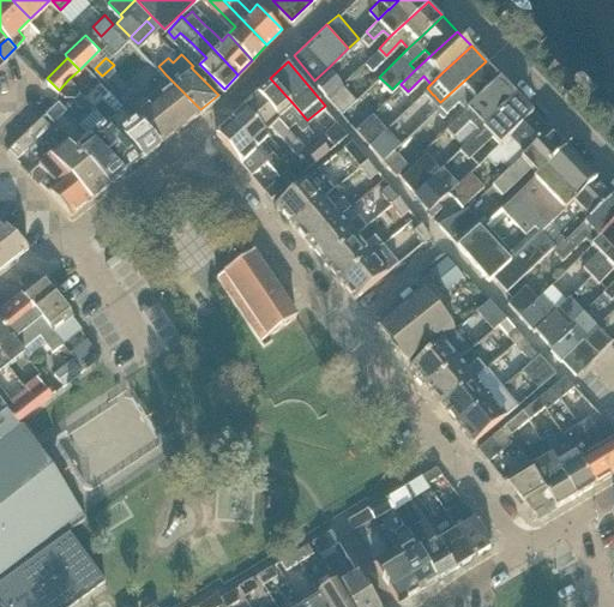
[(473,101),(476,97),(500,76),(486,61),(440,102),(440,103),(446,109),(458,98),(464,104),(465,106),(467,107),(473,101)]
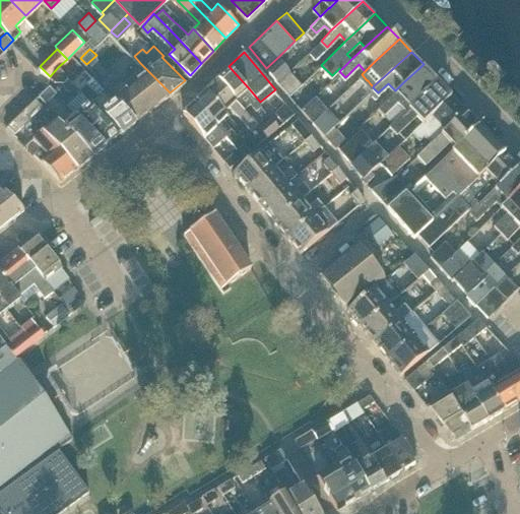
[(170,92),(140,63),(134,56),(132,54),(104,82),(138,117),(170,92)]
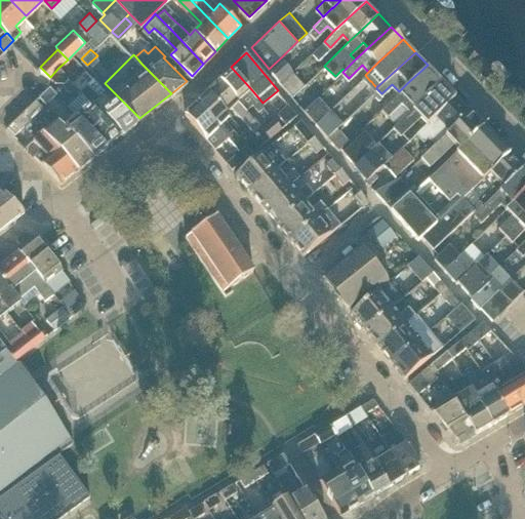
[(70,79),(82,66),(72,55),(68,60),(58,68),(69,78),(70,79)]
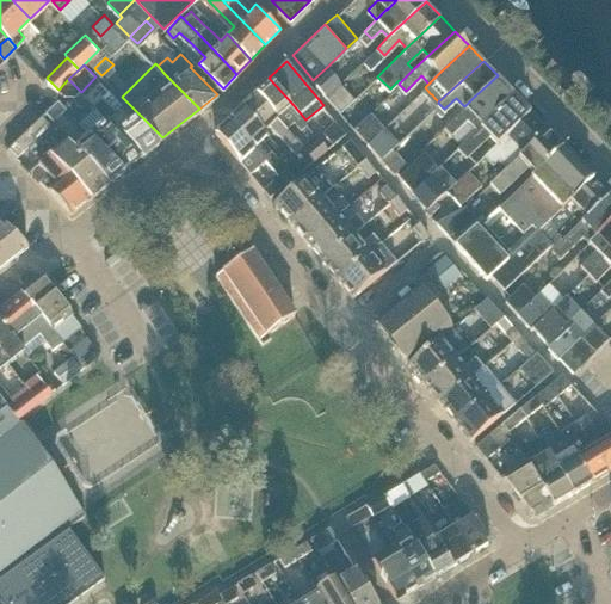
[(327,96),(341,82),(341,81),(328,66),(313,80),(327,96)]
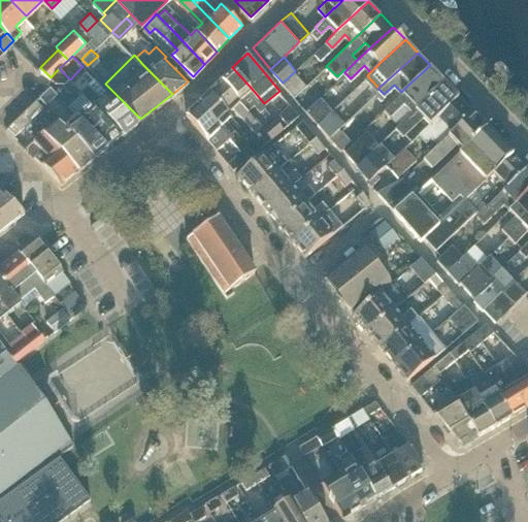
[(401,92),(385,107),(390,113),(403,101),(409,107),(413,110),(422,102),(443,79),(430,65),(409,84),(406,87),(401,92)]
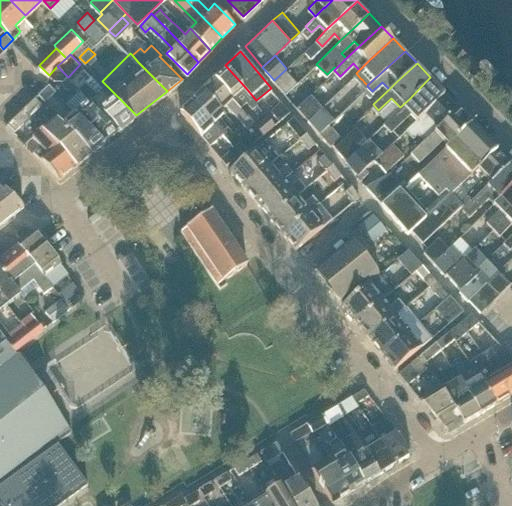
[(256,100),(245,87),(225,65),(214,75),(242,106),(248,101),(254,107),(259,103),(256,100)]
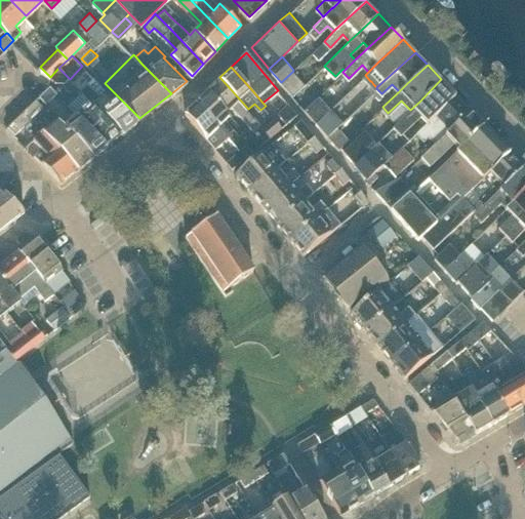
[(293,71),(281,82),(292,94),(305,83),(293,71)]
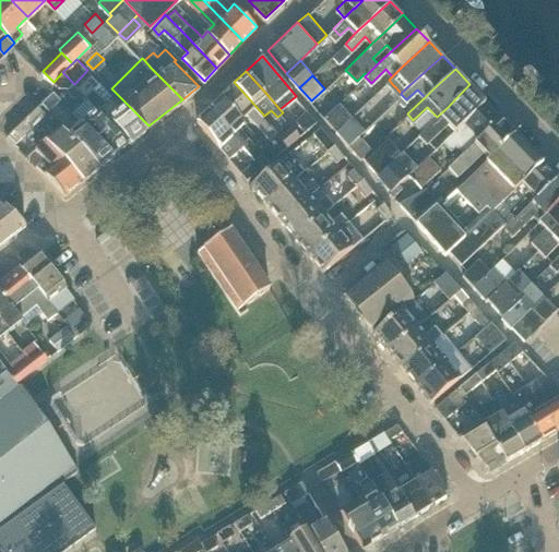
[(130,141),(146,128),(99,81),(97,83),(93,88),(86,94),(85,95),(85,96),(86,97),(87,97),(97,108),(103,114),(108,119),(130,141)]
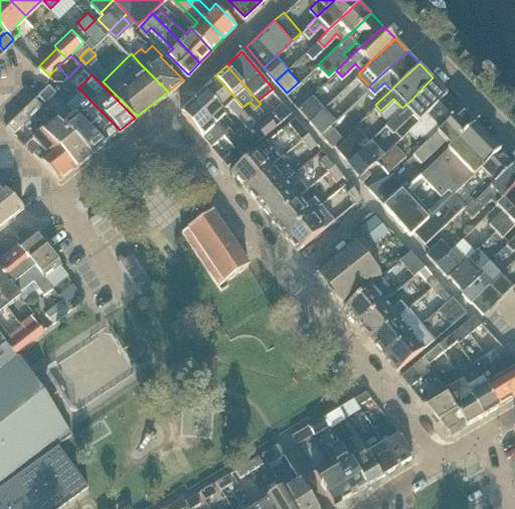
[(255,121),(243,107),(215,75),(204,87),(223,108),(226,111),(231,116),(235,111),(242,119),(248,126),(250,128),(256,123),(255,121)]
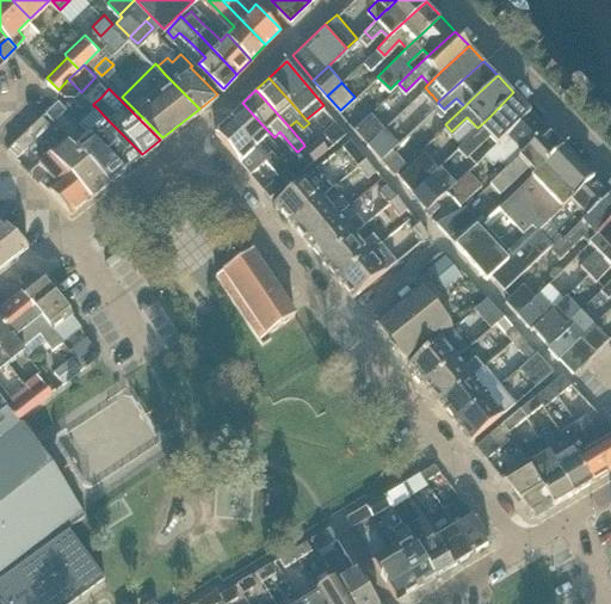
[(498,140),(530,110),(513,92),(488,118),(477,128),(462,142),(466,145),(469,142),(474,147),(491,131),(498,140)]
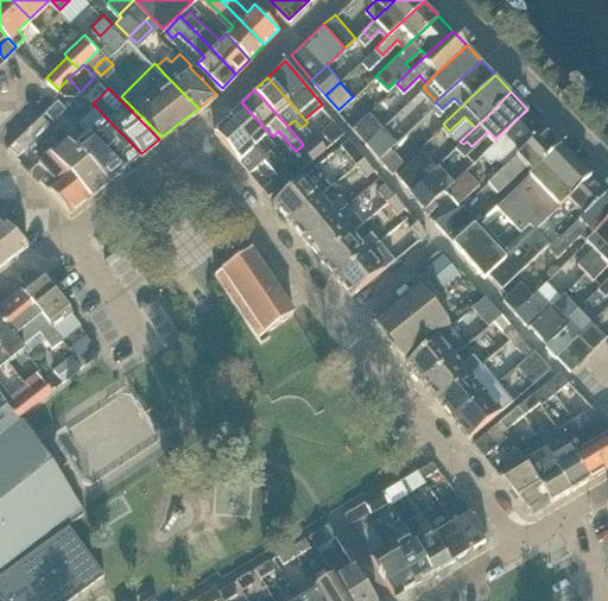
[(54,116),(65,105),(57,97),(45,109),(54,116)]
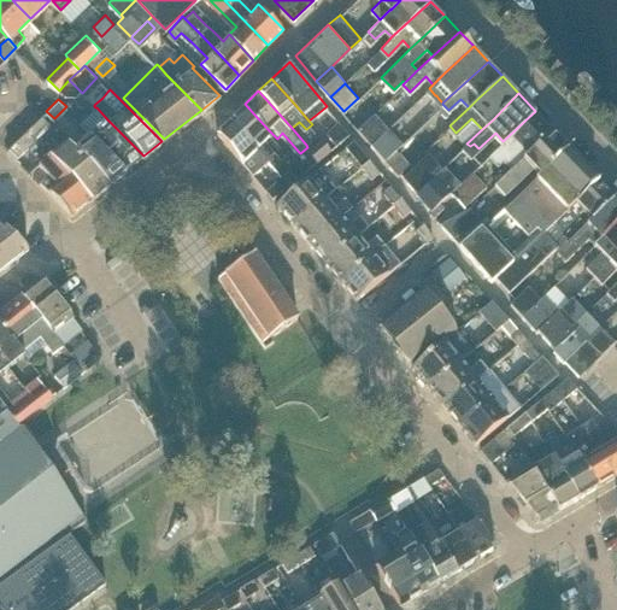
[(289,182),(297,176),(291,168),(265,139),(271,133),(268,129),(245,104),(231,116),(269,159),(289,182)]
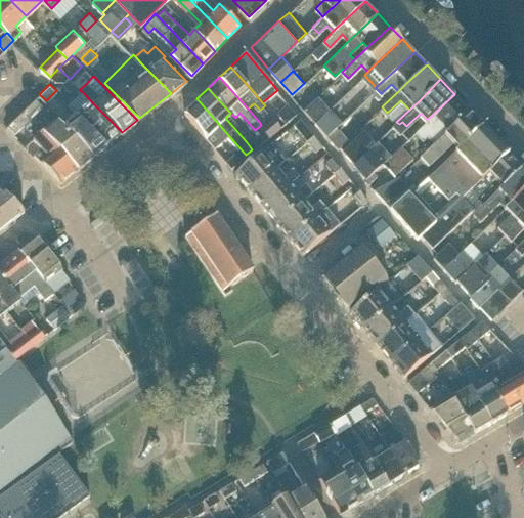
[(122,132),(101,112),(96,106),(91,101),(82,91),(81,92),(74,98),(69,103),(77,112),(85,120),(107,143),(122,132)]
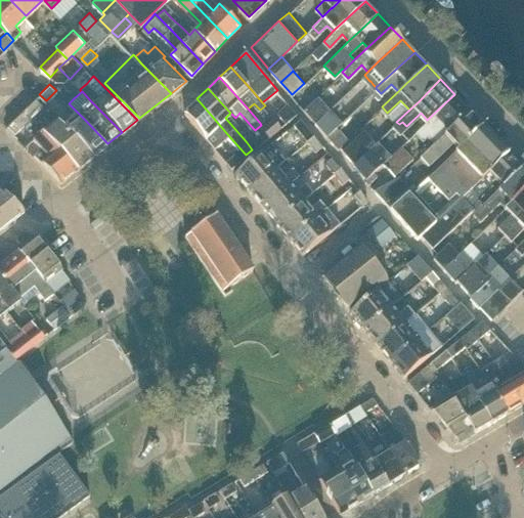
[(314,121),(328,109),(330,106),(318,93),(303,108),(314,121)]
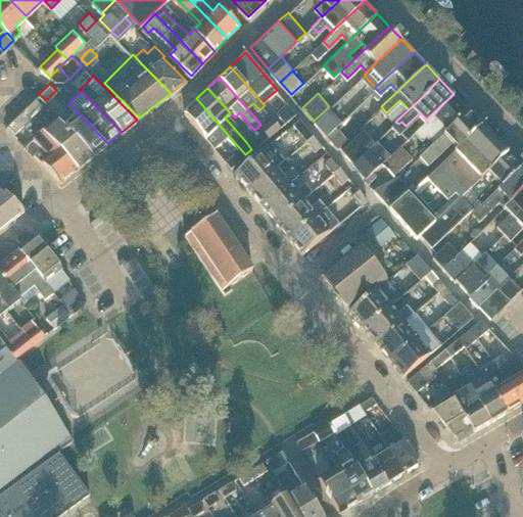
[(434,141),(448,128),(469,109),(454,94),(426,120),(415,131),(422,139),(427,134),(434,141)]
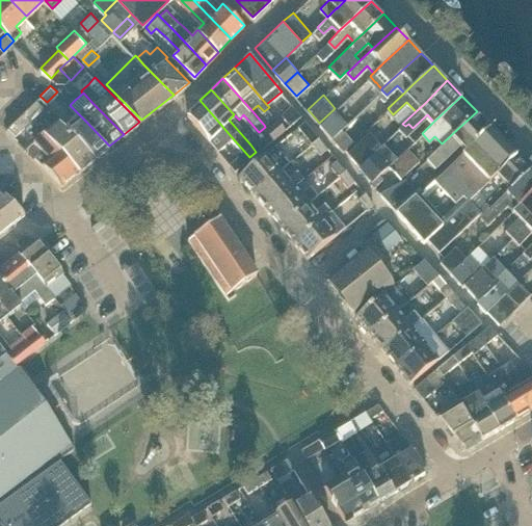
[(31,119),(44,106),(36,99),(24,111),(31,119)]
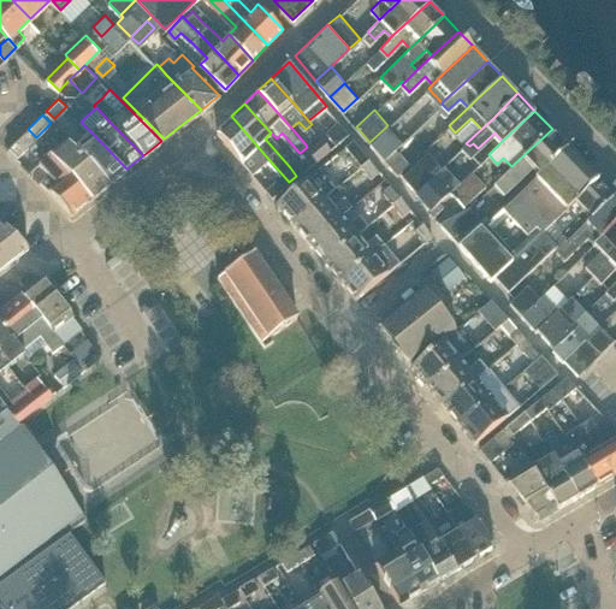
[(253,172),(268,159),(231,116),(217,130),(253,172)]
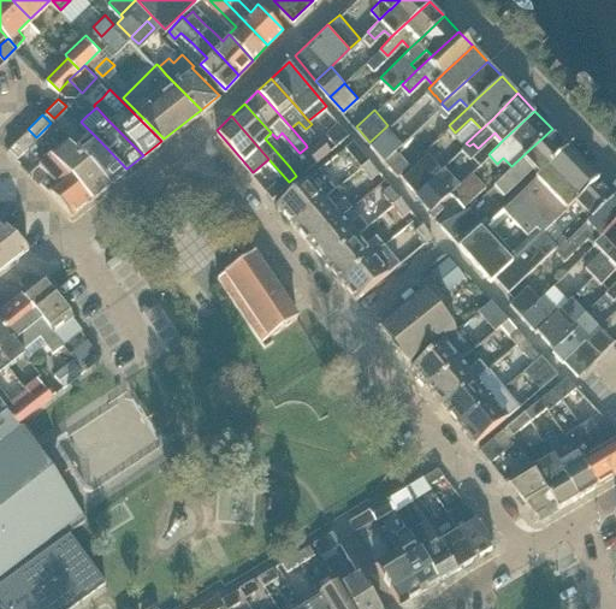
[(338,119),(325,130),(337,142),(349,131),(338,119)]
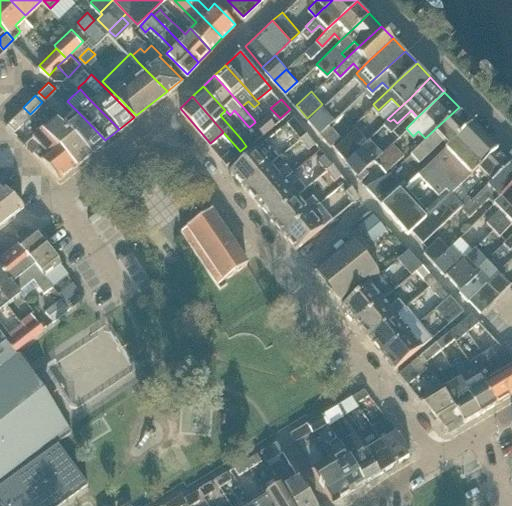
[(318,130),(328,121),(331,118),(320,106),(307,118),(318,130)]
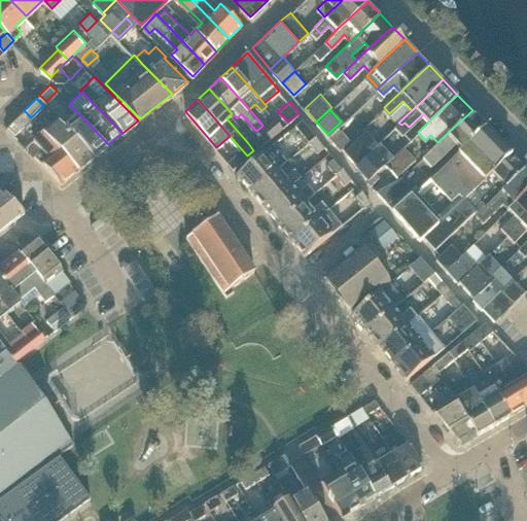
[(24,110),(8,125),(15,132),(31,117),(24,110)]
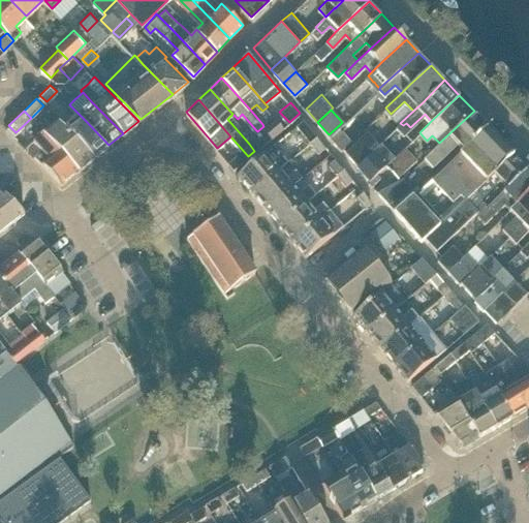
[(463,148),(488,125),(474,111),(454,129),(429,153),(435,160),(456,141),(463,148)]
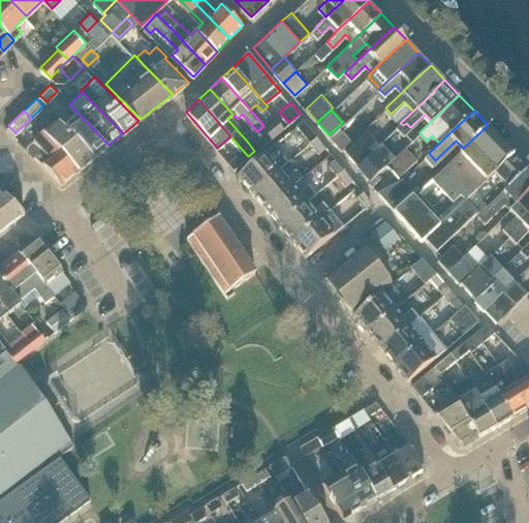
[(109,145),(86,121),(78,113),(63,124),(94,156),(109,145)]
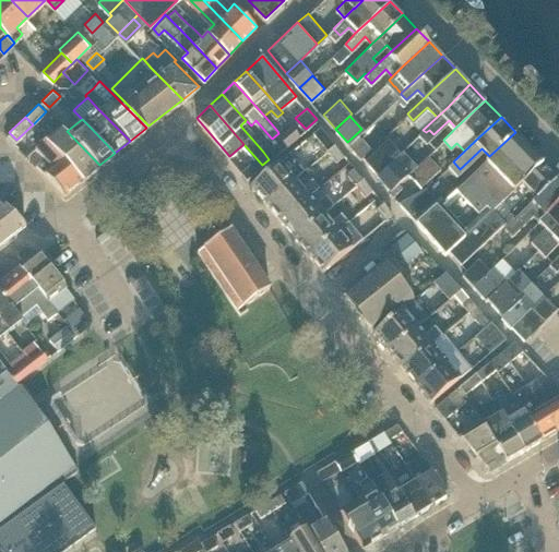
[(288,143),(300,133),(292,123),(280,134),(288,143)]
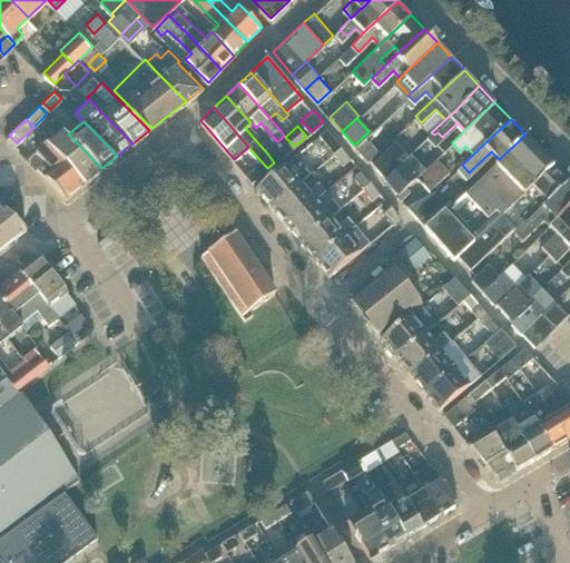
[(334,151),(342,145),(327,127),(320,134),(334,151)]
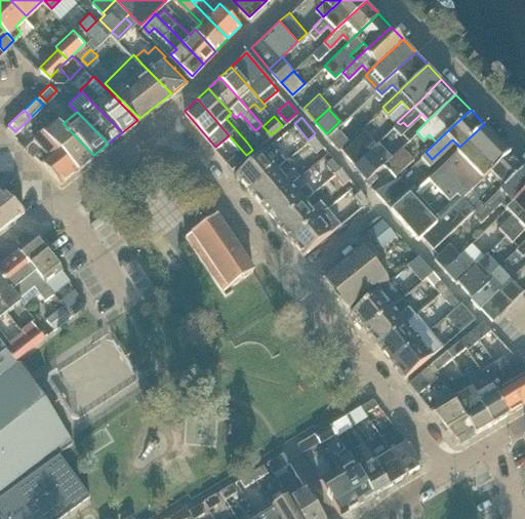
[(93,155),(63,123),(57,118),(43,131),(77,167),(93,155)]
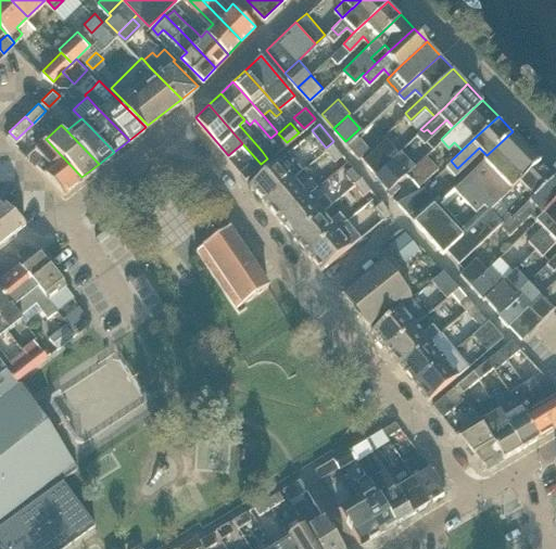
[(356,131),(345,141),(359,157),(370,147),(356,131)]
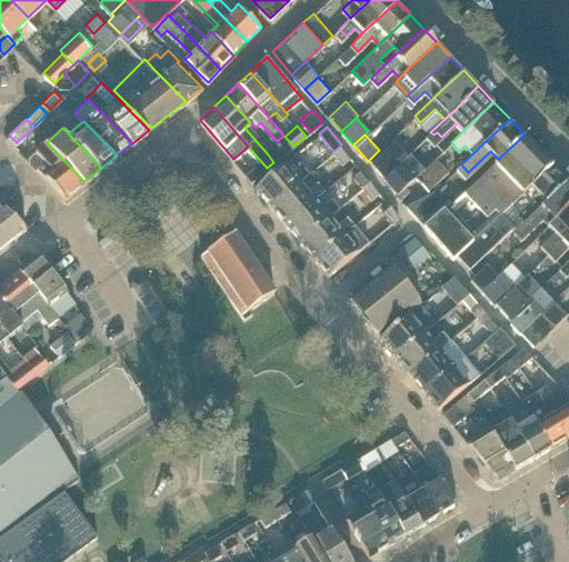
[(502,211),(552,163),(525,134),(498,159),(466,189),(488,212),(496,204),(502,211)]
